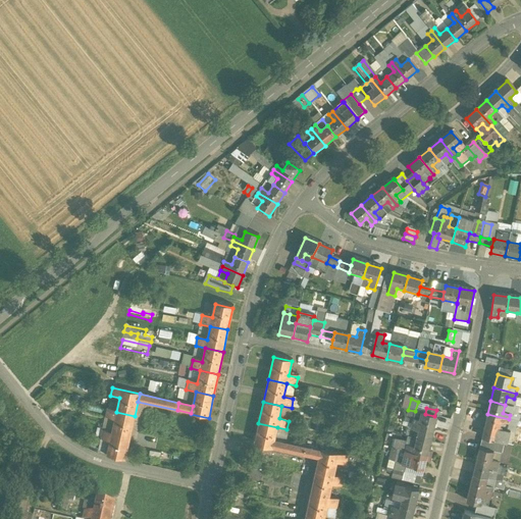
[(116,412),(107,410),(105,418),(114,420),(111,433),(129,437),(135,416),(116,412)]
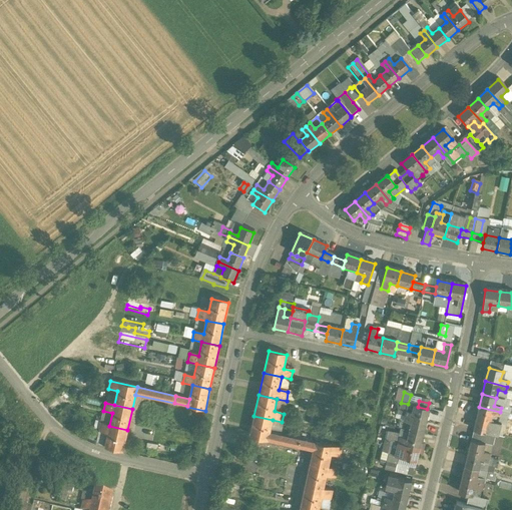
[(408,404),(401,403),(398,416),(404,418),(406,413),(413,415),(415,406),(408,404)]
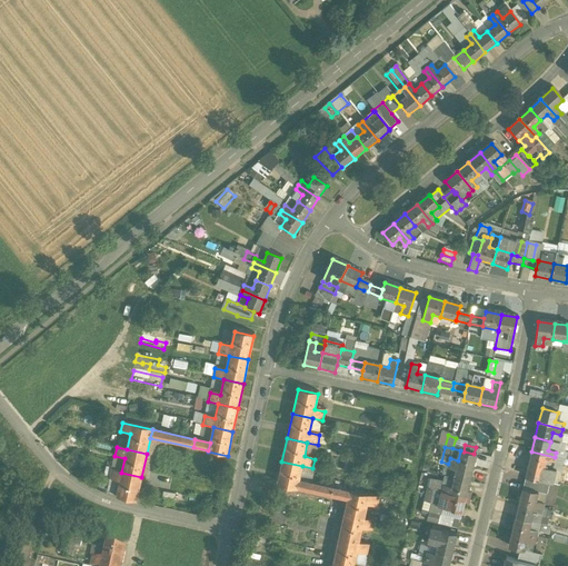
[(464,452),(460,450),(458,460),(450,458),(448,464),(472,469),(476,454),(474,454),(464,452)]
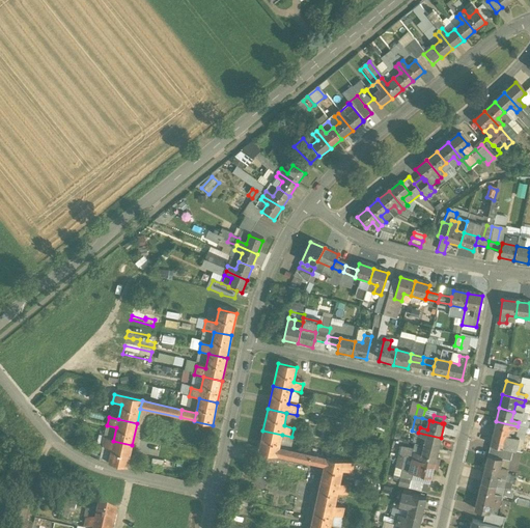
[(518,426),(496,421),(493,436),(507,439),(509,429),(517,432),(518,426)]
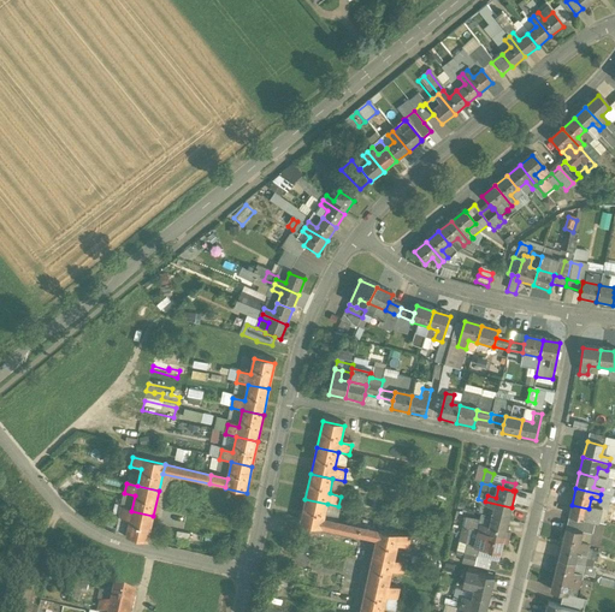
[(599,500),(591,498),(589,509),(572,505),(568,517),(593,523),(598,524),(602,510),(598,509),(599,500)]
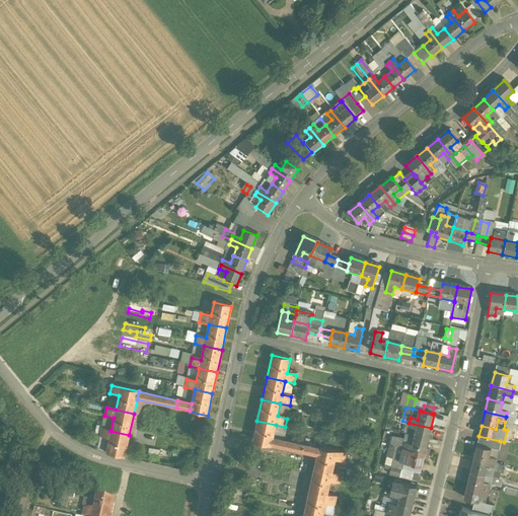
[(276,425),(256,421),(252,443),(271,447),(273,439),(276,425)]
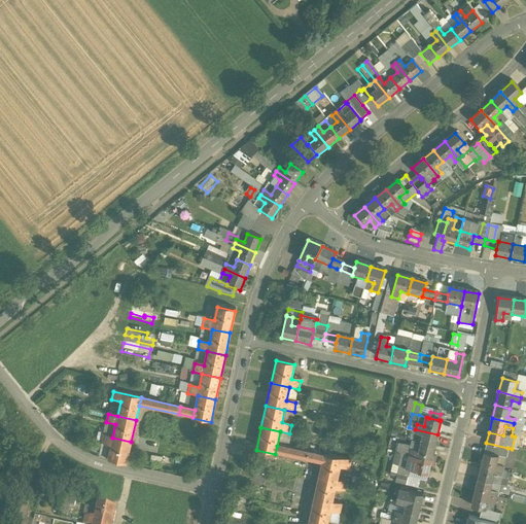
[(437,434),(415,429),(414,434),(422,435),(420,445),(434,448),(437,434)]
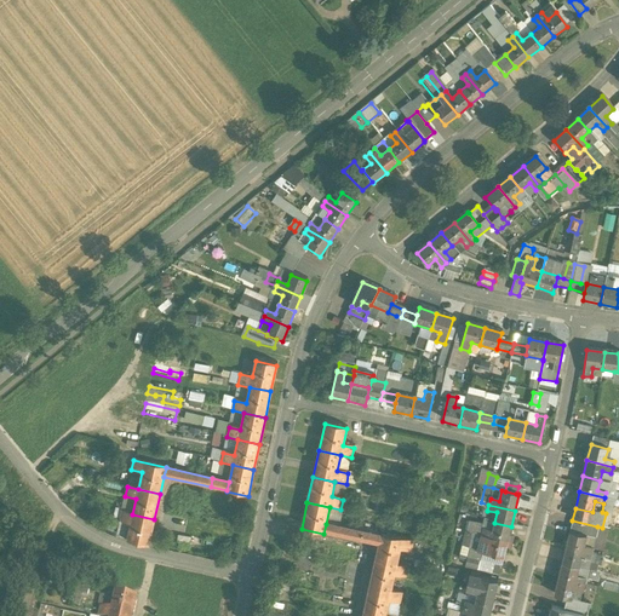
[(132,514),(121,512),(120,522),(131,524),(127,541),(148,546),(154,519),(132,514)]
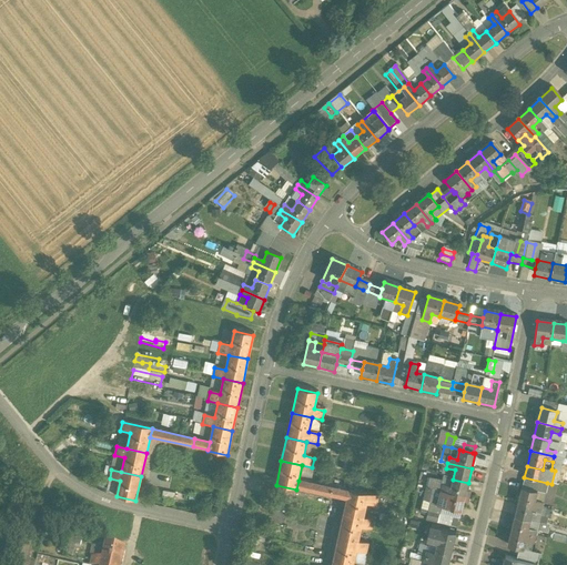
[(434,475),(423,472),(421,480),(429,482),(429,480),(433,481),(434,475)]
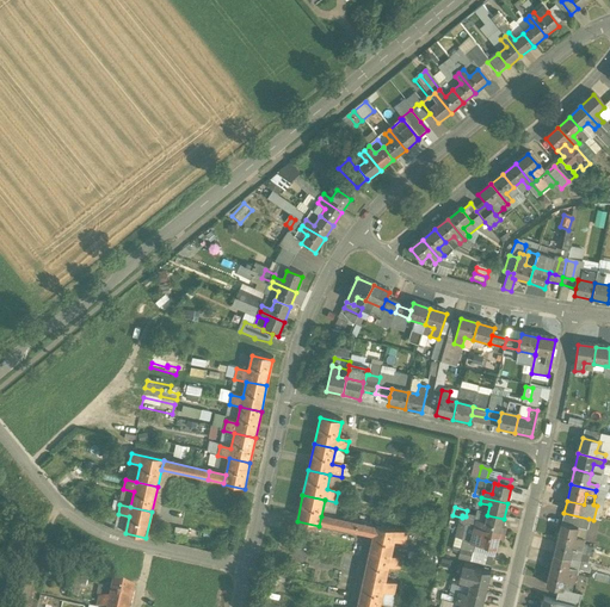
[(466,516),(462,515),(462,518),(460,525),(466,526),(474,528),(475,522),(485,525),(487,515),(476,513),(475,519),(466,516)]
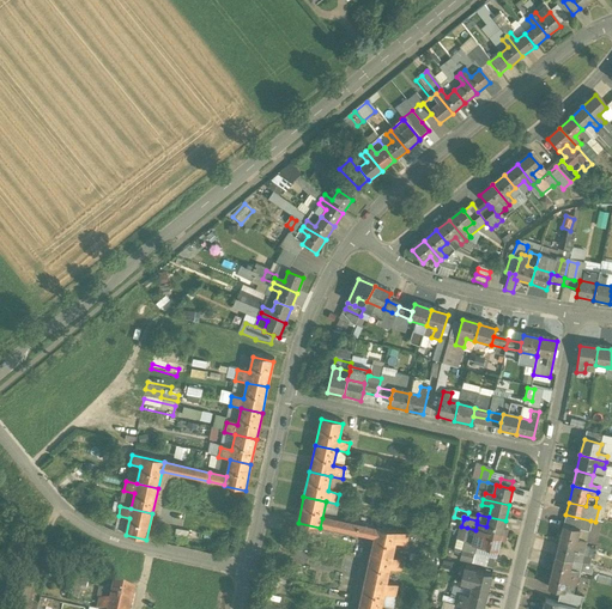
[(591,521),(565,515),(563,527),(580,531),(588,534),(591,521)]
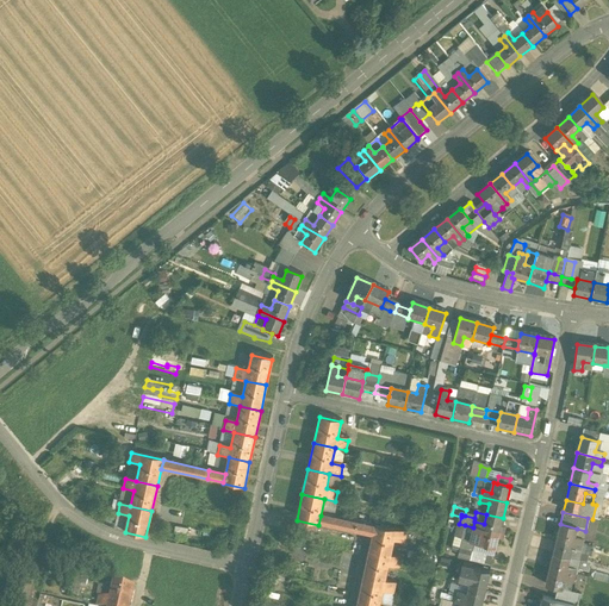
[(503,518),(486,514),(484,524),(474,522),(473,528),(499,533),(503,518)]
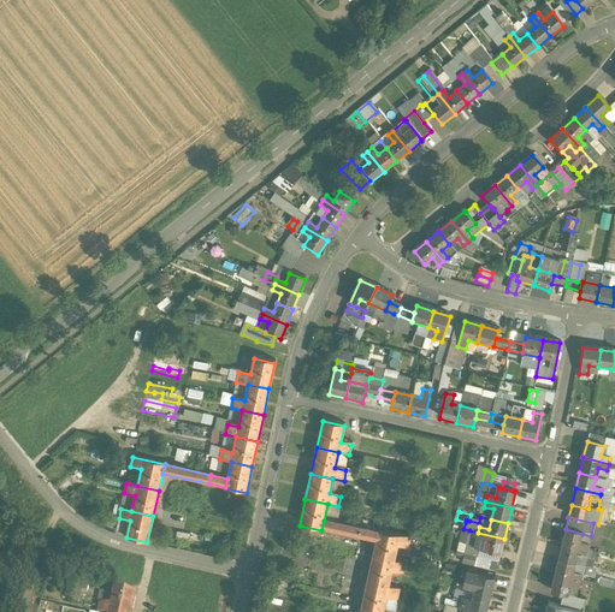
[(339,523),(324,521),(321,529),(337,533),(339,523)]
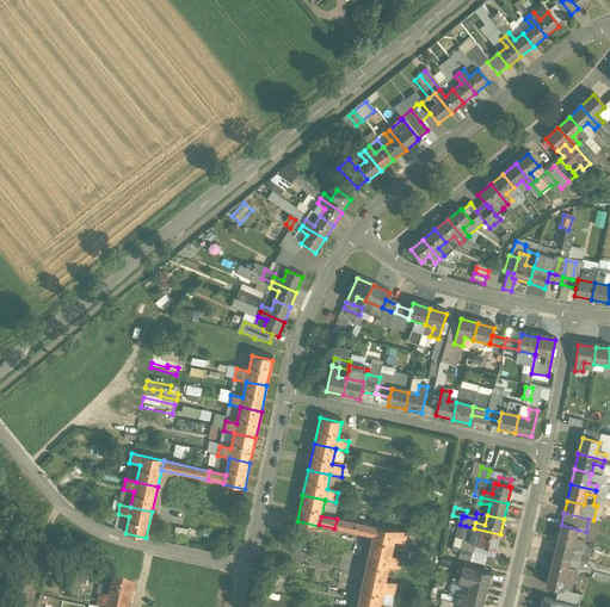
[(375,527),(337,519),(334,528),(373,537),(375,527)]
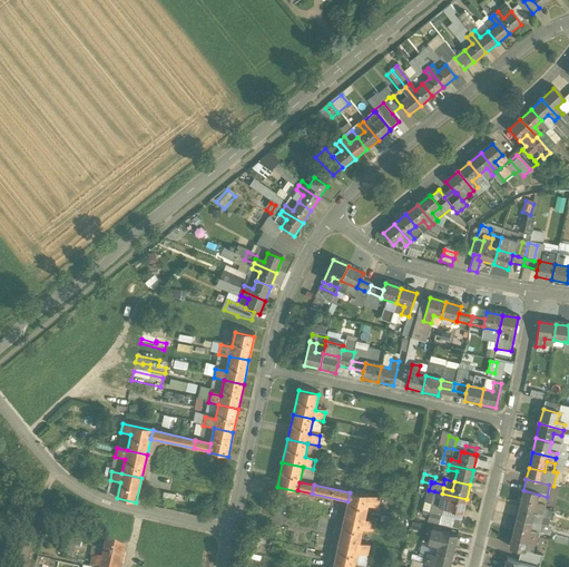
[(429,490),(425,504),(431,506),(434,491),(429,490)]
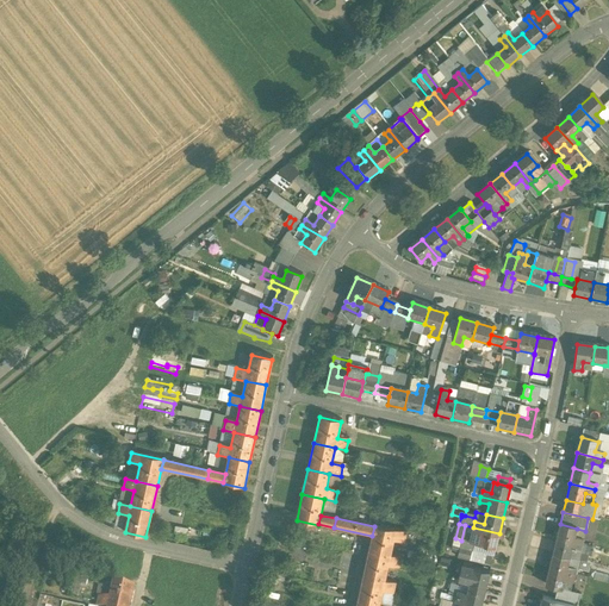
[(577,529),(560,524),(555,541),(582,547),(583,541),(573,538),(577,529)]
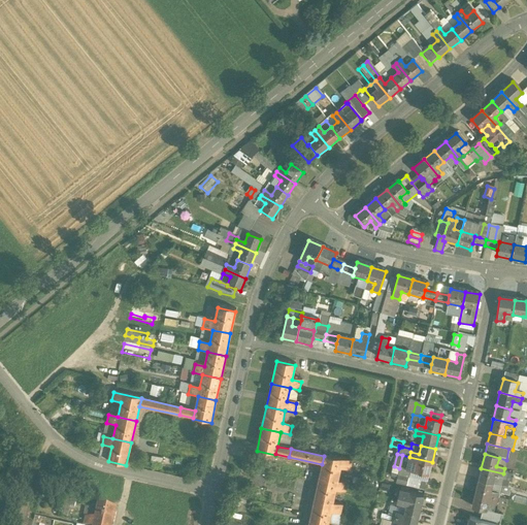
[(352,462),(324,456),(322,464),(319,479),(337,483),(340,469),(350,471),(352,462)]
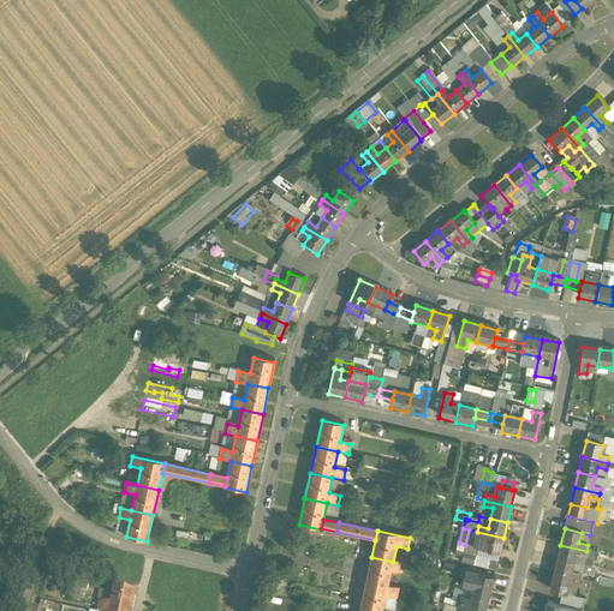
[(504,538),(477,532),(476,537),(486,539),(483,550),(499,553),(504,538)]
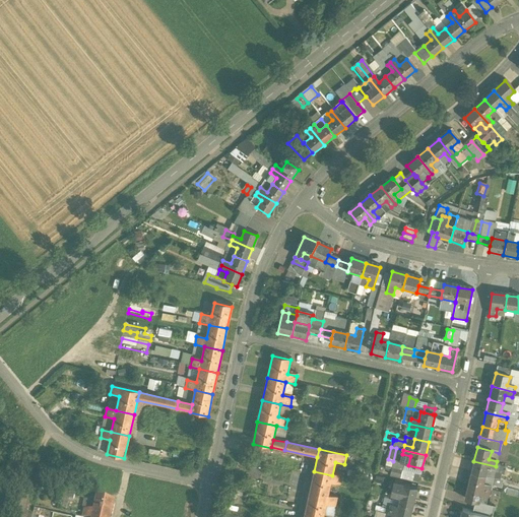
[(499,453),(492,451),(489,459),(497,461),(499,453)]
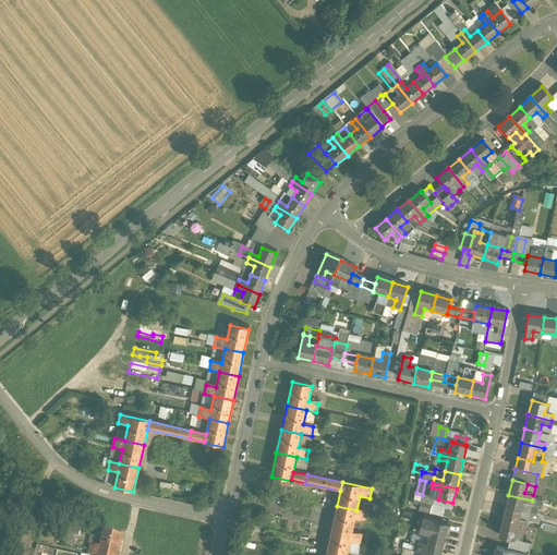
[(532,501),(508,495),(505,509),(520,513),(522,504),(530,505),(532,501)]
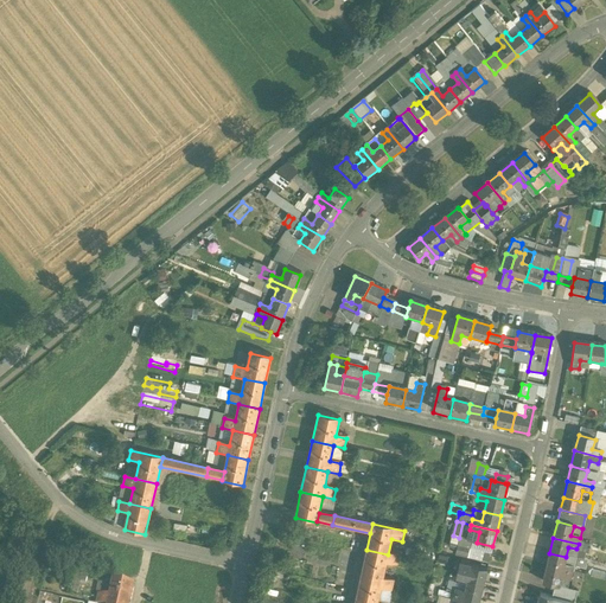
[(388,555),(367,550),(361,575),(382,579),(386,564),(396,566),(399,557),(388,555)]
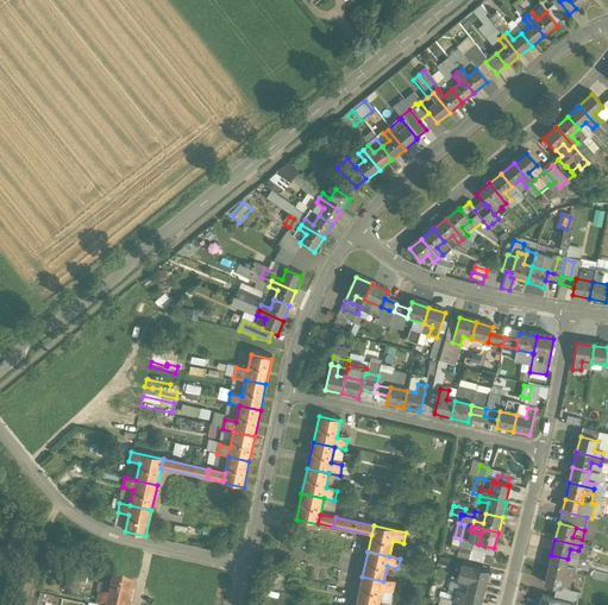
[(568,559),(551,555),(547,571),(572,577),(574,571),(565,568),(568,559)]
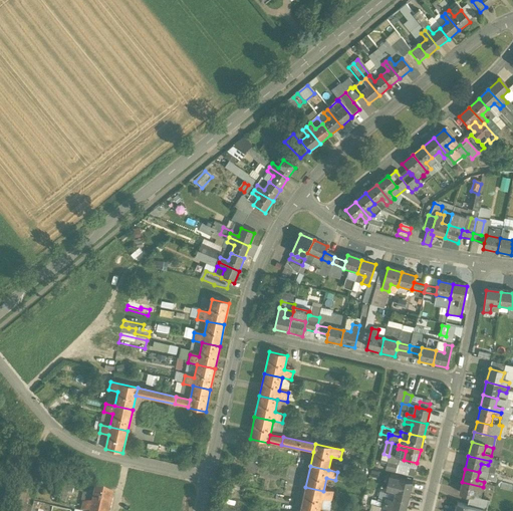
[(412,484),(390,478),(387,491),(395,493),(409,497),(412,484)]
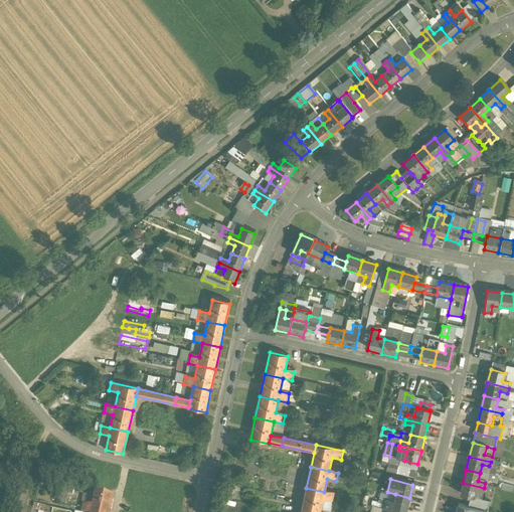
[(484,488),(463,483),(460,496),(470,498),(481,501),(484,488)]
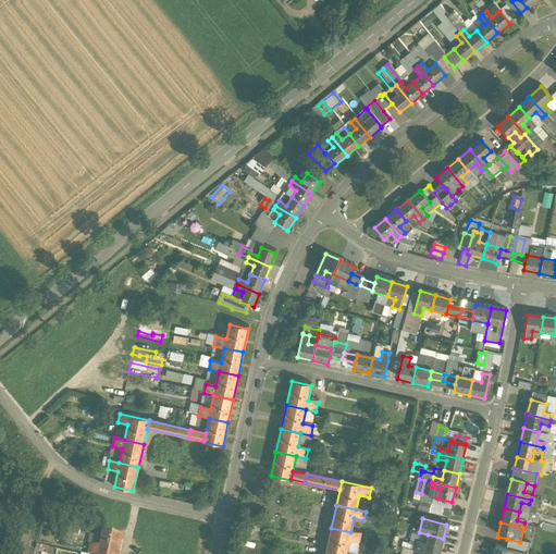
[(350,532),(331,528),(326,552),(331,553),(347,553),(349,541),(359,543),(360,534),(350,532)]
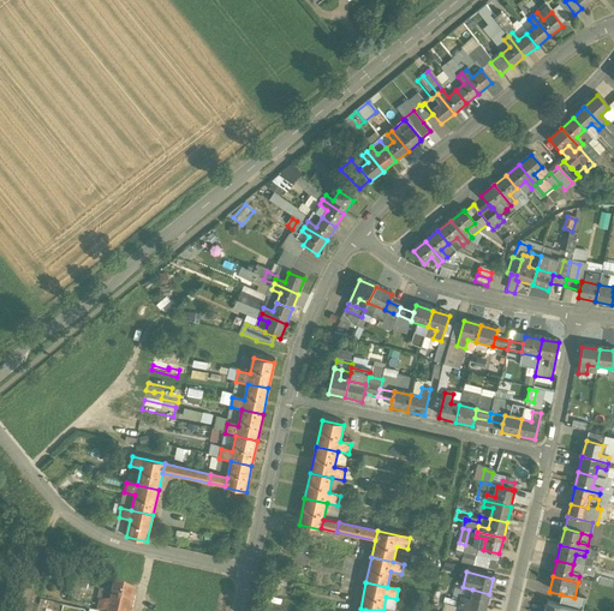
[(79,605),(81,593),(88,594),(89,586),(76,583),(72,604),(79,605)]
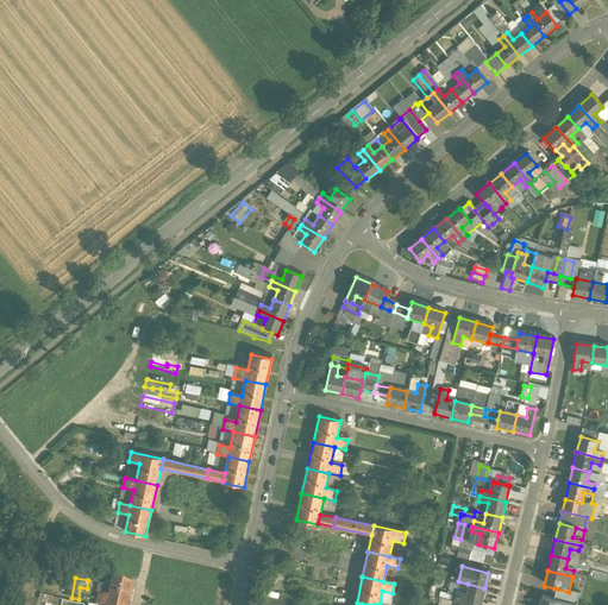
[(484,588),(468,584),(465,594),(457,592),(456,598),(481,604),(484,588)]
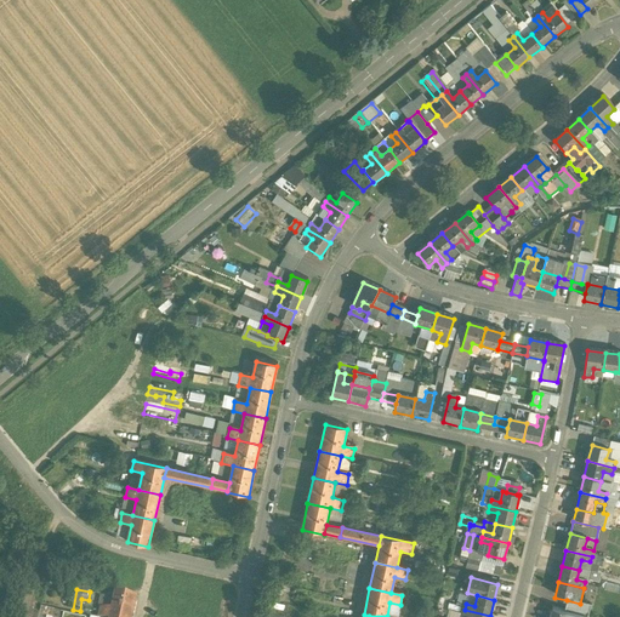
[(134,616),(136,603),(115,599),(112,615),(100,612),(98,616),(134,616)]
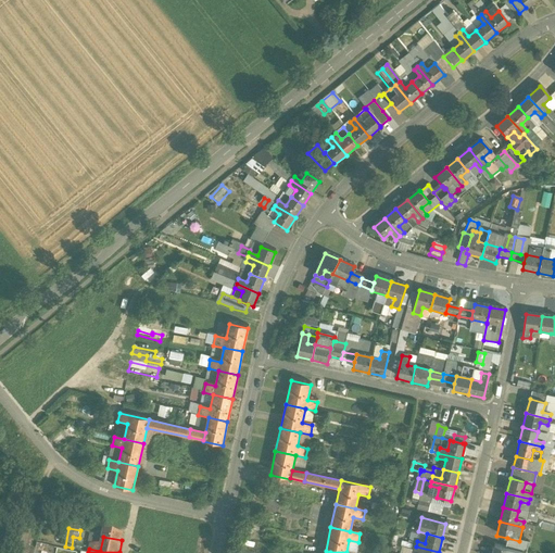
[(519,541),(507,538),(505,550),(514,552),(527,552),(529,543),(519,541)]
